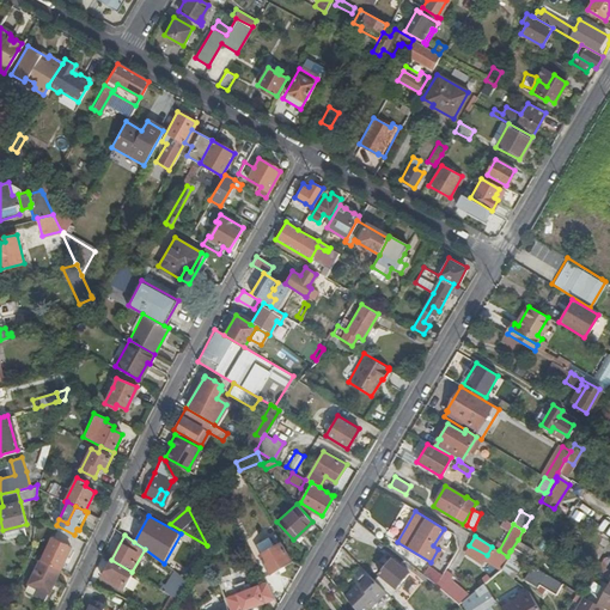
[(42,560),(60,569),(71,547),(53,538),(42,560)]
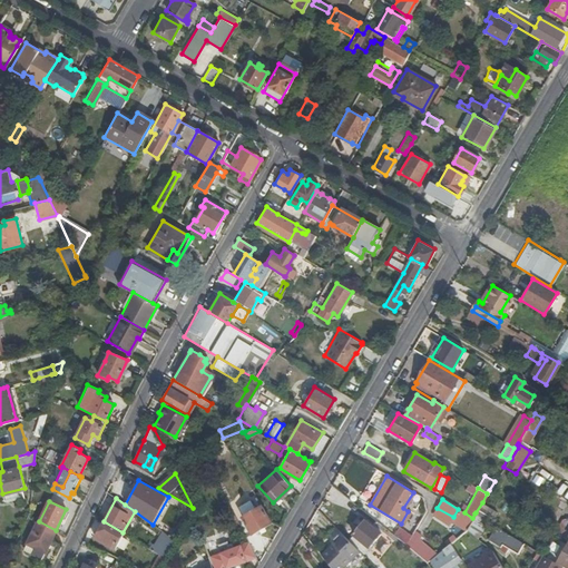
[(482,502),(476,512),(489,521),(496,510),(482,502)]
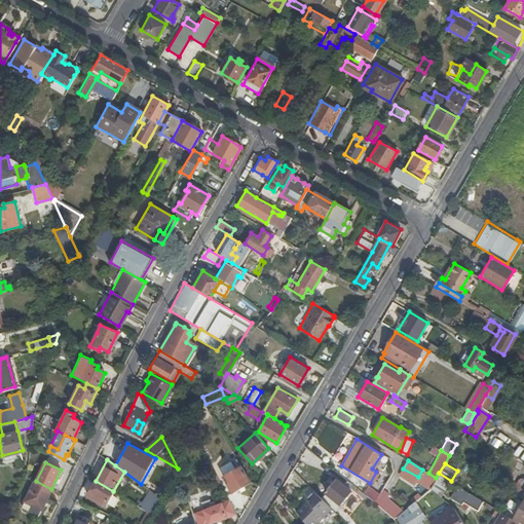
[(231,492),(250,482),(240,466),(231,472),(230,469),(227,471),(228,473),(222,477),(231,492)]
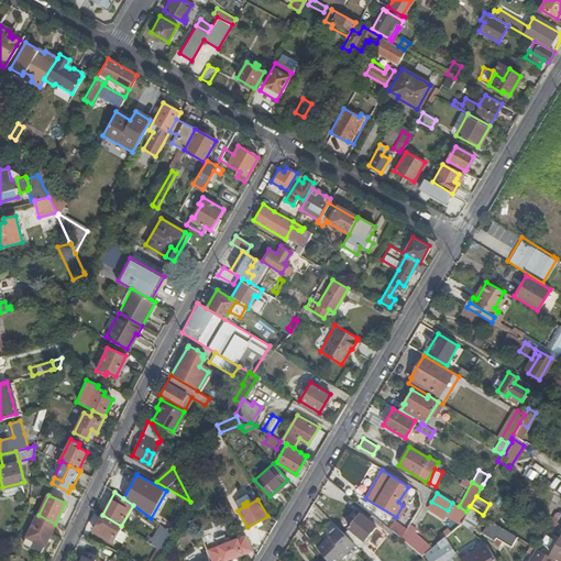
[(448,510),(431,502),(430,504),(446,514),(448,510)]
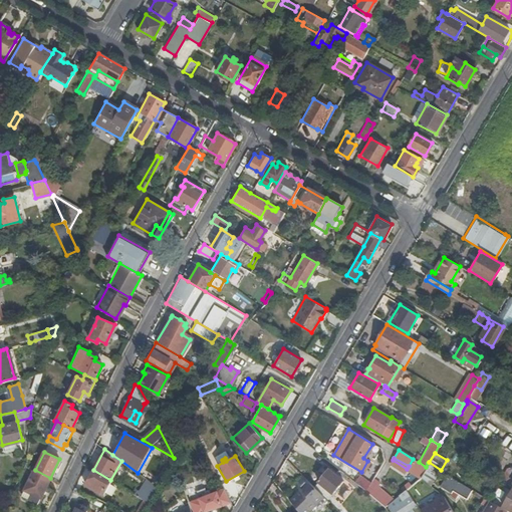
[(419,462),(413,459),(409,466),(414,470),(419,462)]
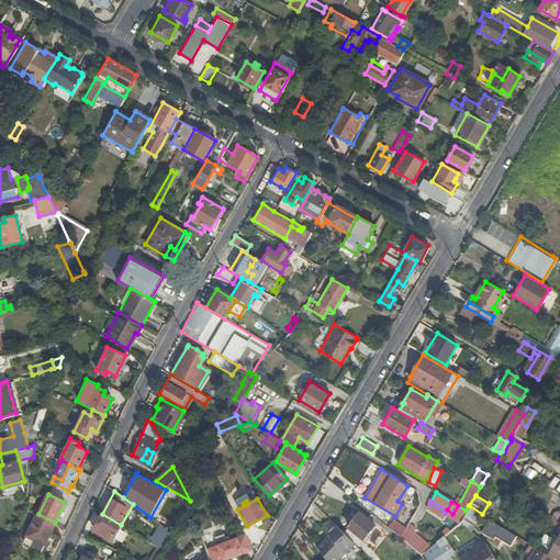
[(466,511),(458,505),(452,514),(451,516),(459,522),(466,511)]
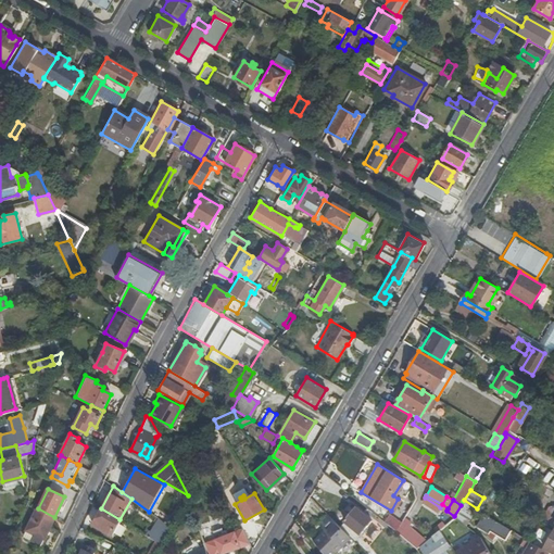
[(230,517),(235,515),(228,501),(223,503),(230,517)]
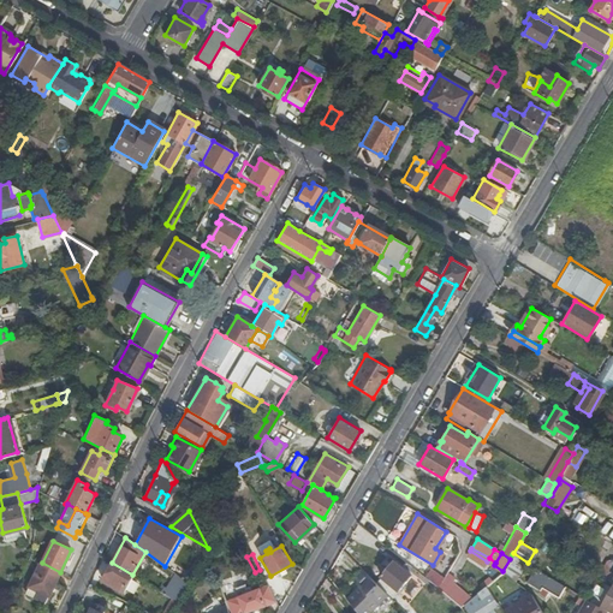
[(612,557),(605,558),(599,570),(612,578),(612,557)]
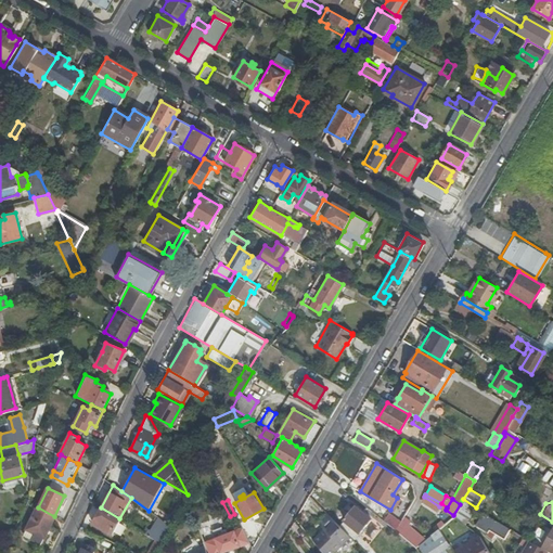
[(466,522),(472,510),(461,504),(455,515),(466,522)]
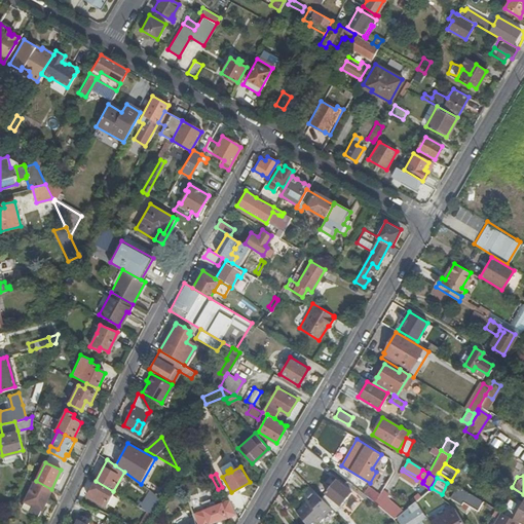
[(331,508),(334,511),(340,504),(342,501),(345,498),(350,491),(335,479),(325,491),(326,492),(321,497),(331,508)]
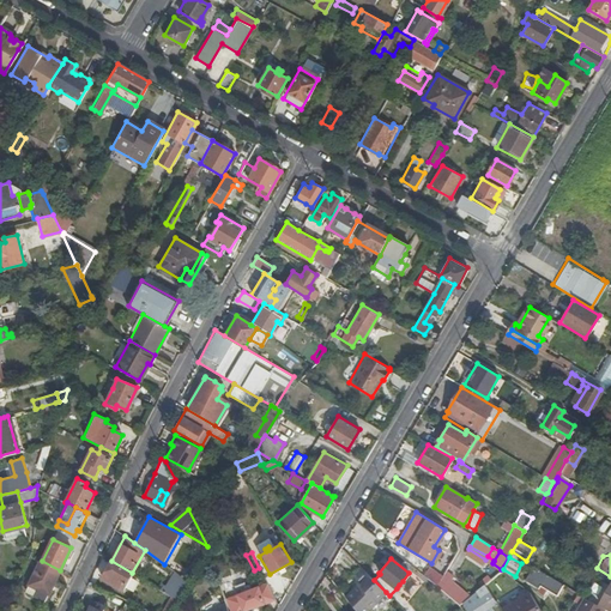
[(48,594),(60,570),(42,561),(40,561),(28,584),(36,587),(32,594),(44,600),(48,593),(48,594)]
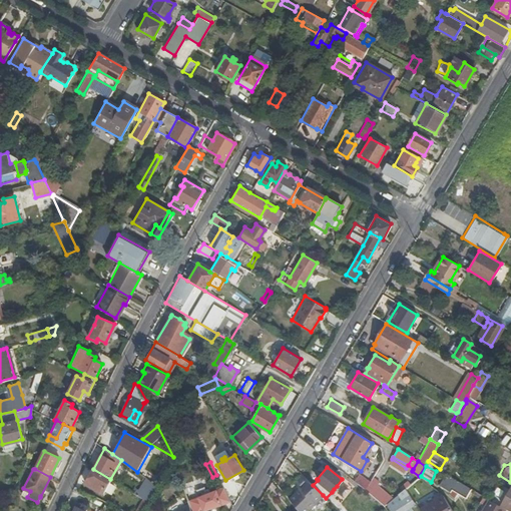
[(102,493),(110,479),(93,469),(84,483),(102,493)]
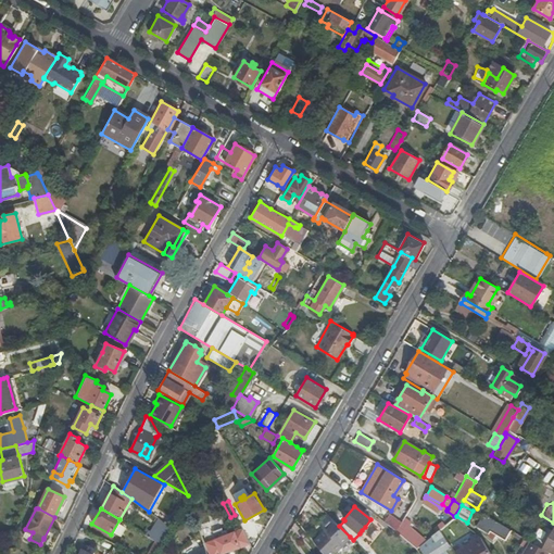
[(454,516),(447,511),(443,516),(449,519),(454,516)]
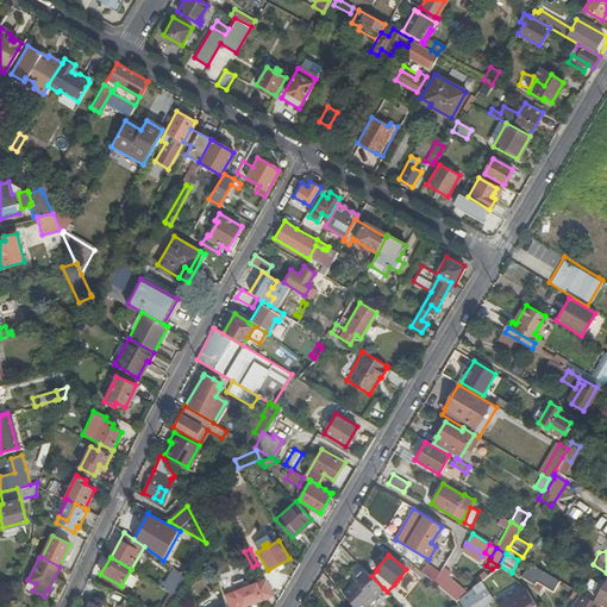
[(426,561),(419,569),(432,579),(438,570),(426,561)]
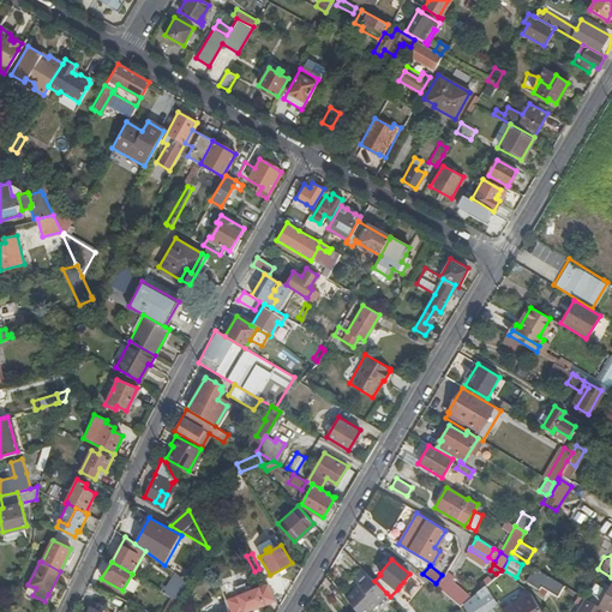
[(232,611),(241,611),(275,599),(259,569),(255,571),(262,586),(252,588),(250,589),(238,594),(227,599),(232,611)]
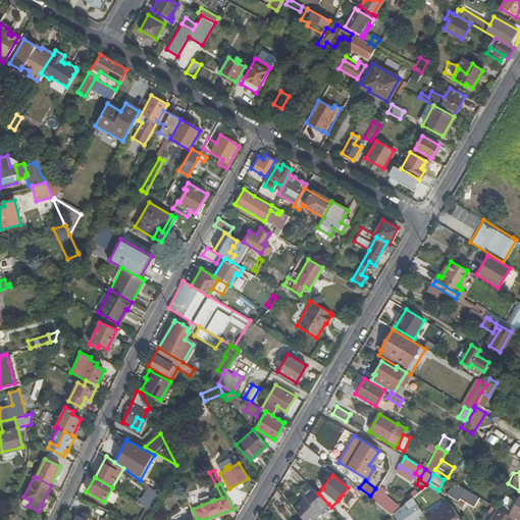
[(158,484),(154,490),(159,495),(163,488),(158,484)]
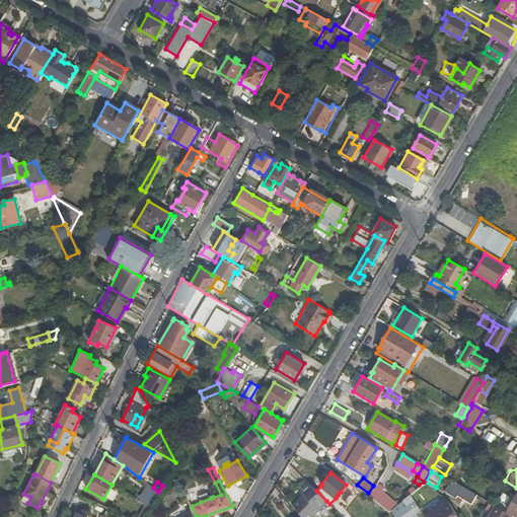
[(302,516),(310,516),(326,501),(316,491),(308,482),(299,492),(301,494),(291,504),(302,516)]
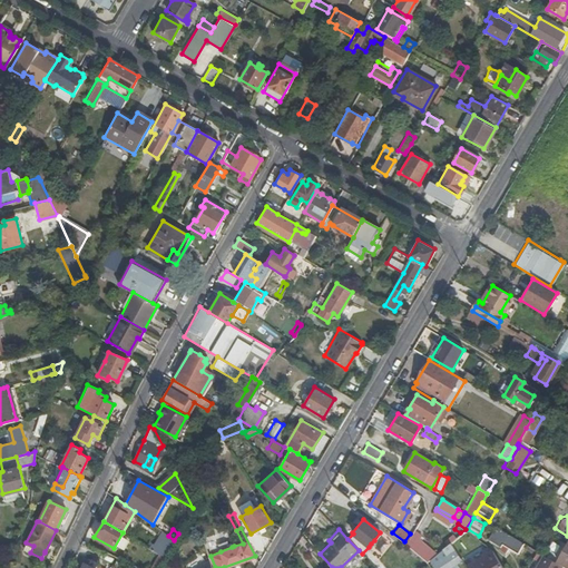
[(522,542),(501,529),(497,536),(502,539),(500,542),(517,552),(522,542)]
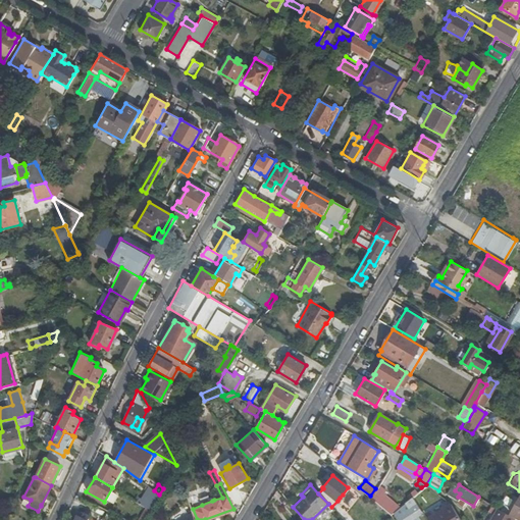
[(149,486),(139,503),(144,506),(149,509),(150,510),(159,495),(154,490),(149,486)]
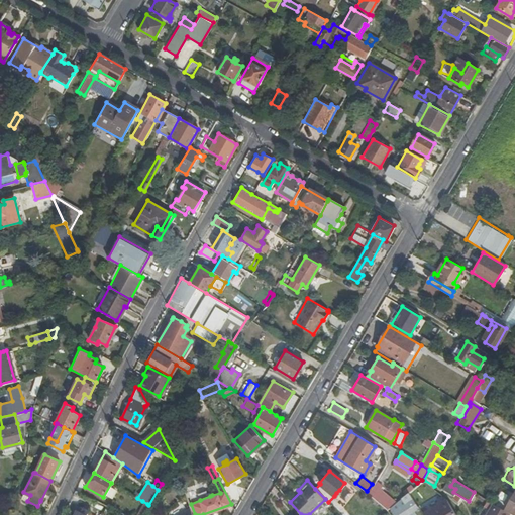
[(373,484),(368,494),(386,508),(395,502),(373,484)]
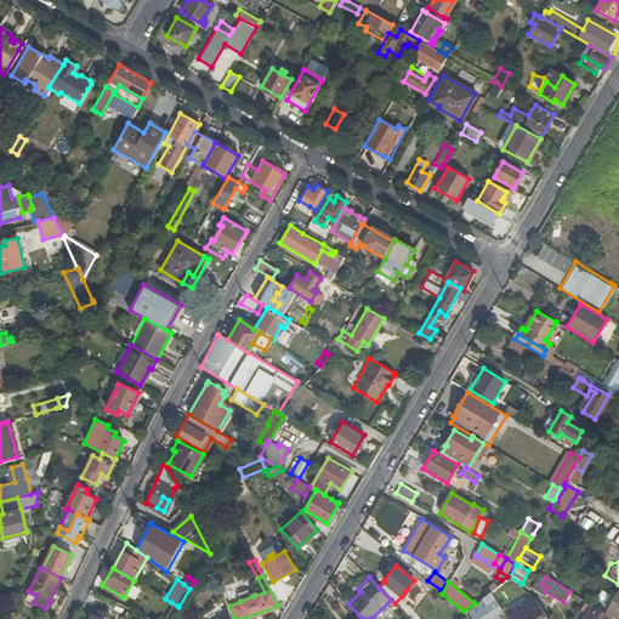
[(237,590),(240,601),(253,596),(251,595),(254,594),(251,585),(237,590)]
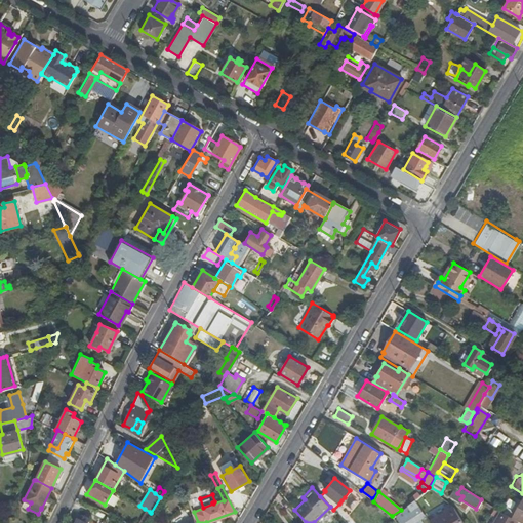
[(414,498),(407,505),(410,511),(399,518),(401,522),(416,522),(421,520),(424,522),(426,522),(429,521),(414,498)]
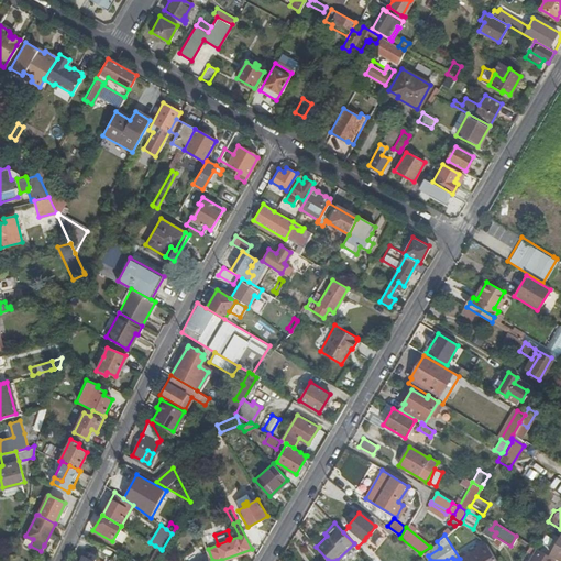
[(560,559),(560,536),(550,553),(560,559)]
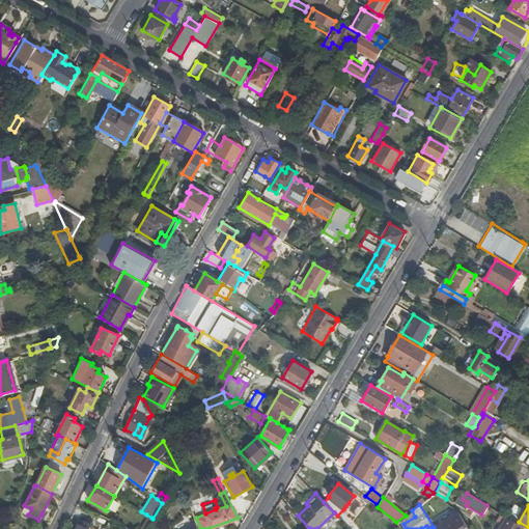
[(396,522),(396,523),(399,527),(404,524),(415,517),(412,510),(406,516),(396,522)]
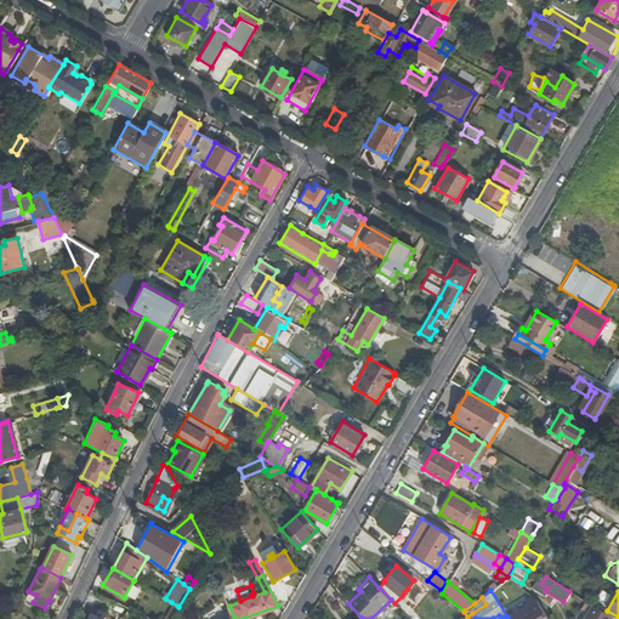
[(549,618),(537,600),(535,598),(507,617),(509,618),(549,618)]
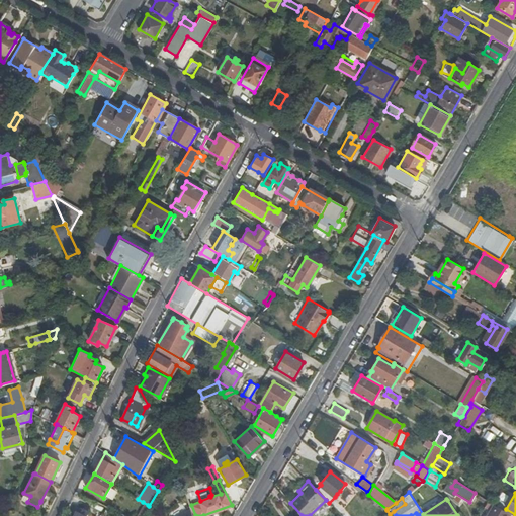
[(142,515),(148,505),(143,502),(134,515),(142,515)]
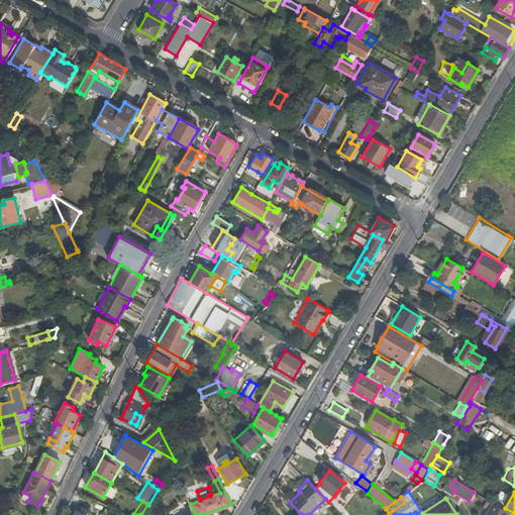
[(507,514),(509,513),(492,502),(483,514),(507,514)]
